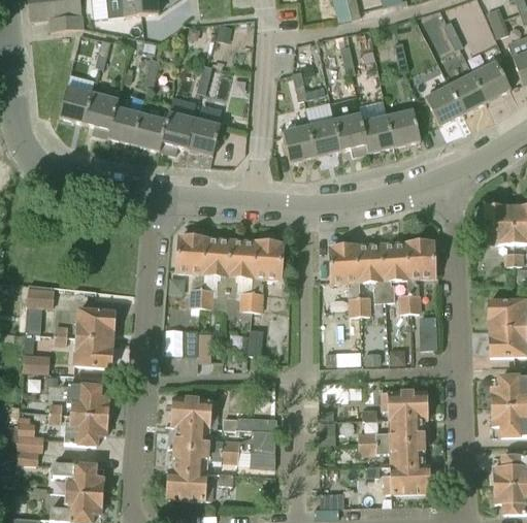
[(28,0),(30,20),(43,19),(41,0),(28,0)]
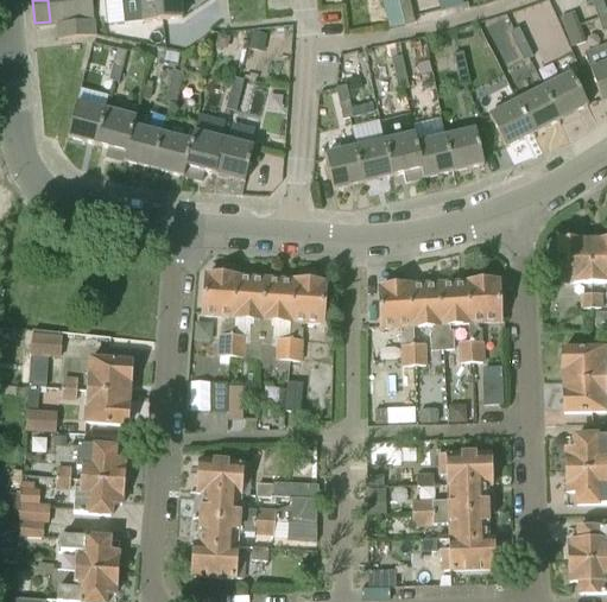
[(48,0),(50,21),(57,21),(64,20),(62,0),(48,0)]
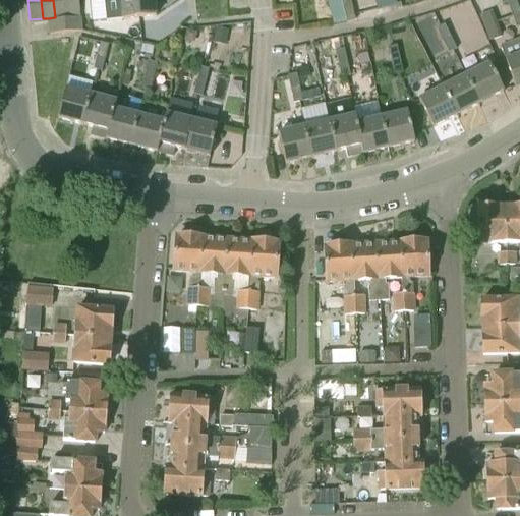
[(53,0),(55,17),(68,15),(66,0),(53,0)]
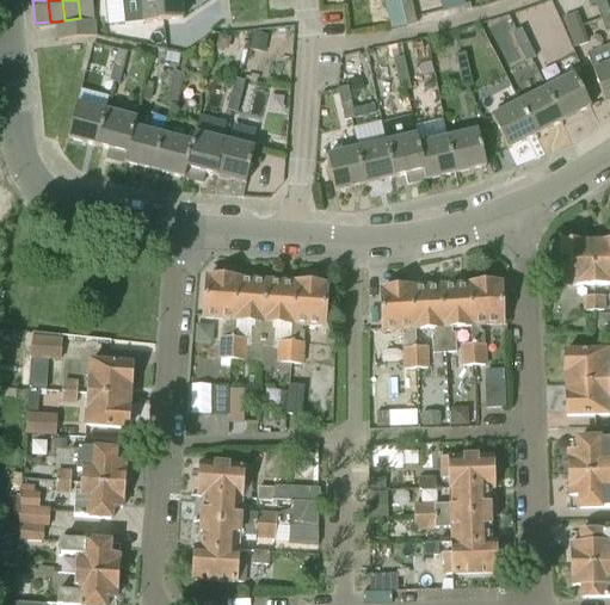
[(78,0),(80,18),(94,17),(93,0),(78,0)]
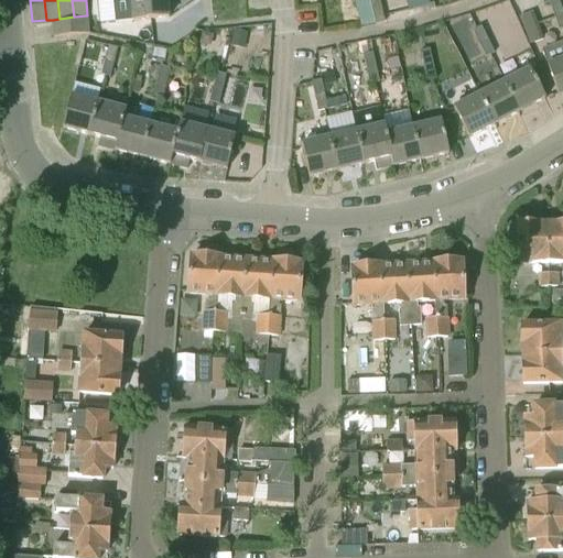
[(131,0),(133,17),(169,13),(168,0),(131,0)]
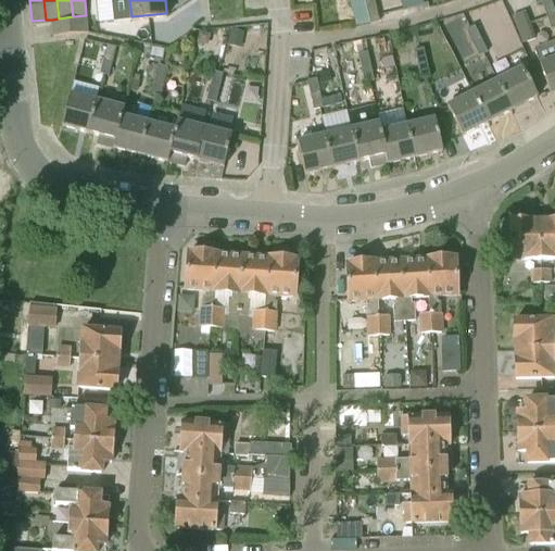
[(369,19),(367,4),(375,2),(374,0),(351,0),(356,22),(369,19)]
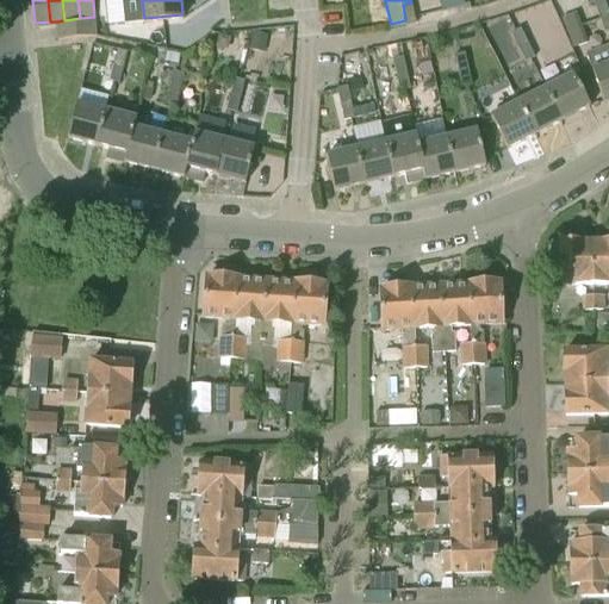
[(600,12),(608,8),(608,6),(606,0),(595,0),(600,12)]
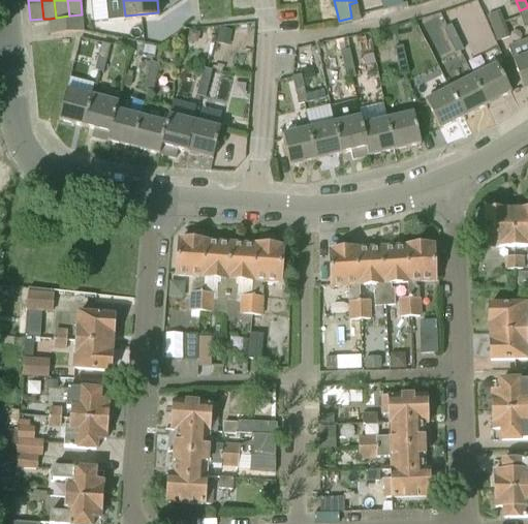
[(349,4),(351,18),(361,16),(358,2),(356,2),(349,4)]
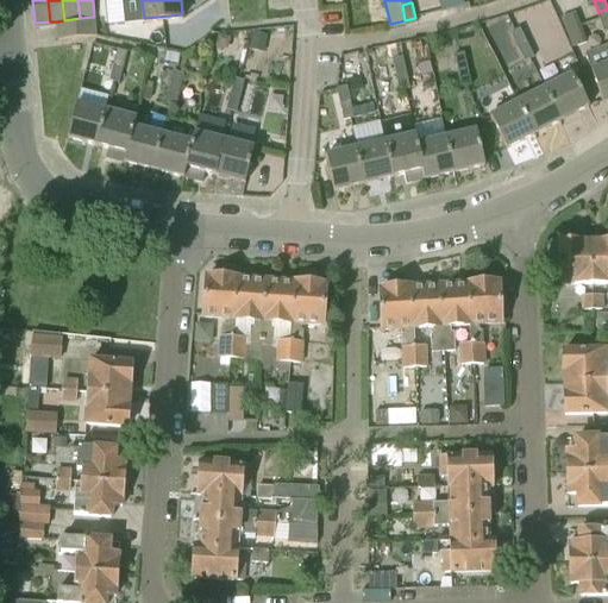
[(561,13),(572,43),(587,37),(575,8),(561,13)]
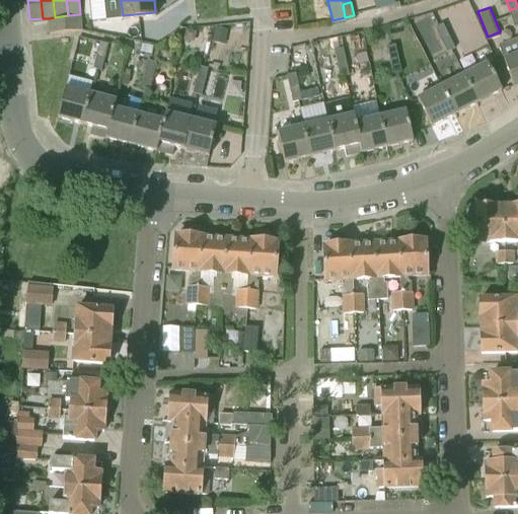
[(55,17),(49,18),(50,30),(82,27),(80,14),(68,15),(55,17)]
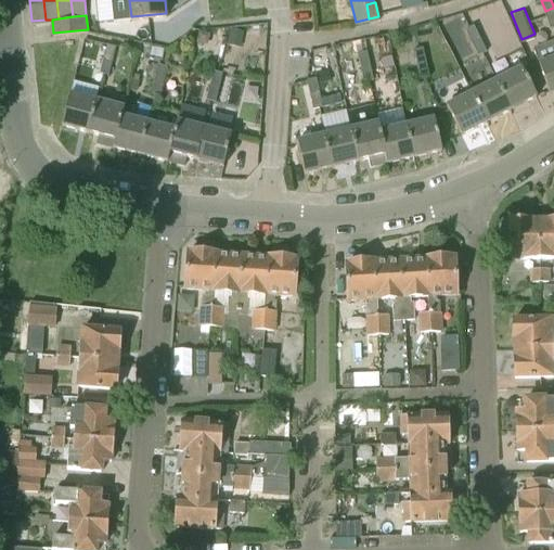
[(472,39),(480,35),(474,22),(465,26),(472,39)]
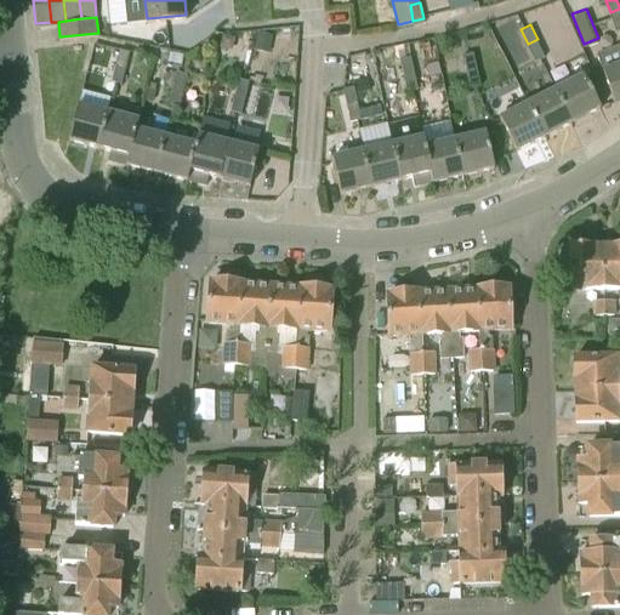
[(274,32),(259,28),(255,46),(271,50),(274,32)]
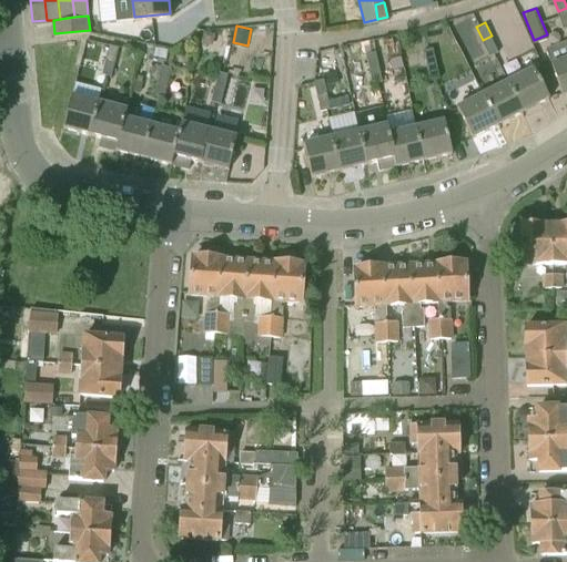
[(205,28),(202,39),(214,42),(216,31),(205,28)]
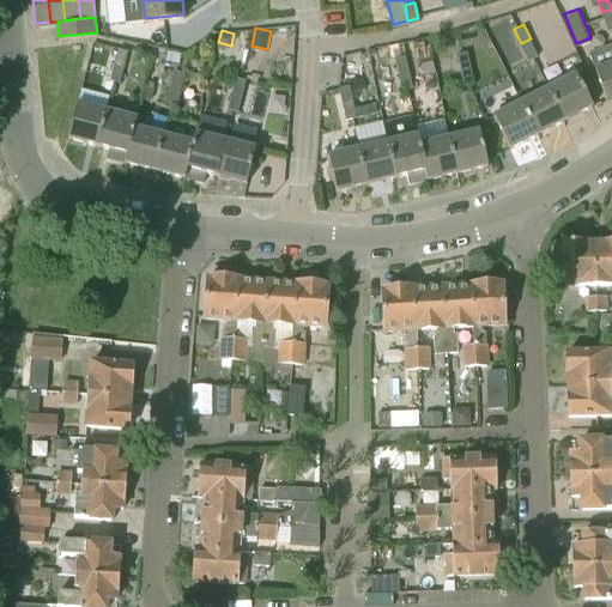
[(531,38),(521,43),(528,58),(538,53),(531,38)]
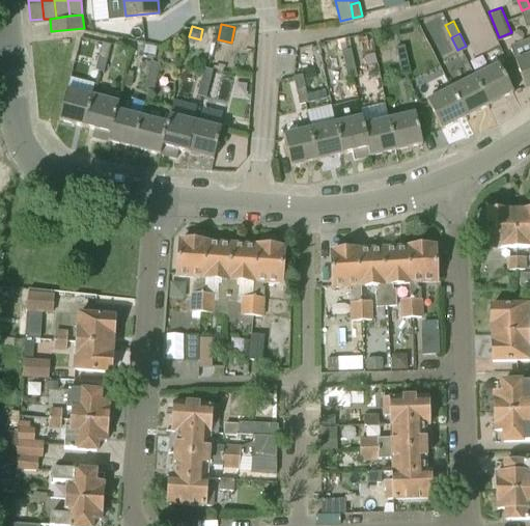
[(99,52),(108,54),(111,42),(102,38),(99,52)]
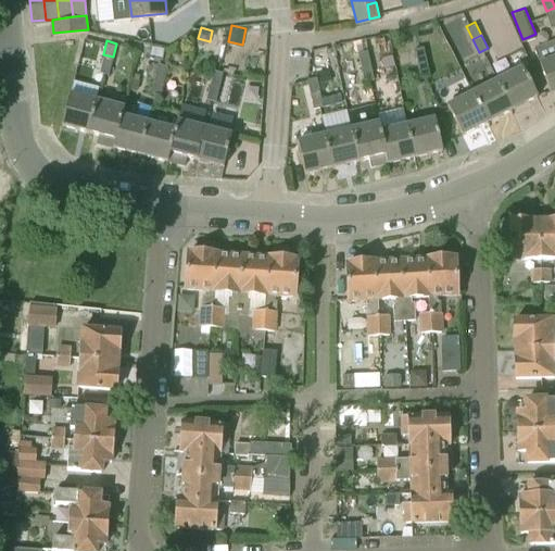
[(417,60),(427,59),(424,45),(414,46),(417,60)]
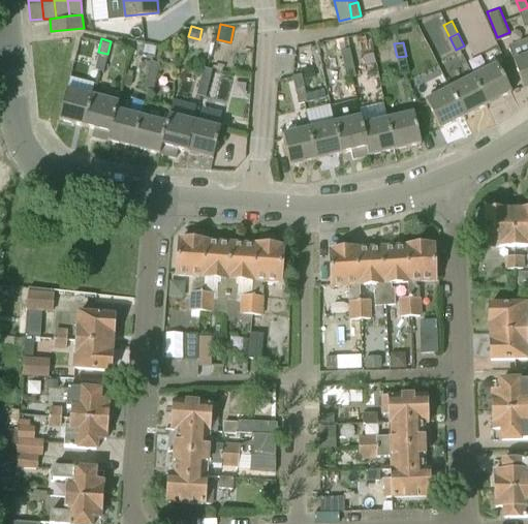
[(298,45),(298,67),(316,67),(316,45),(298,45)]
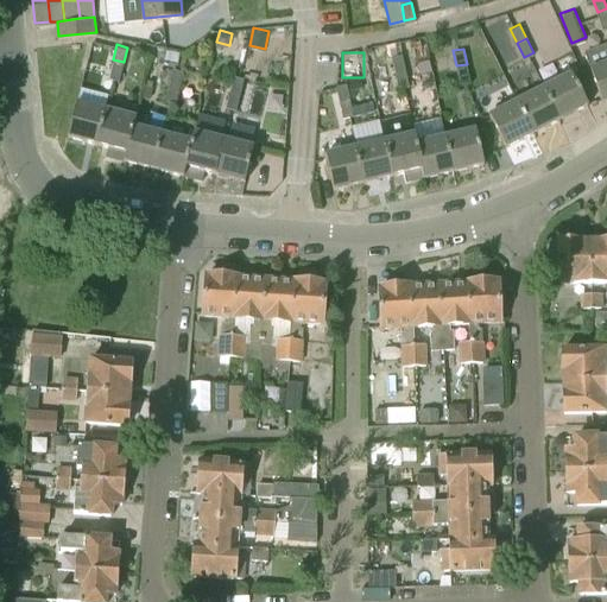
[(394,68),(404,65),(402,52),(391,54),(394,68)]
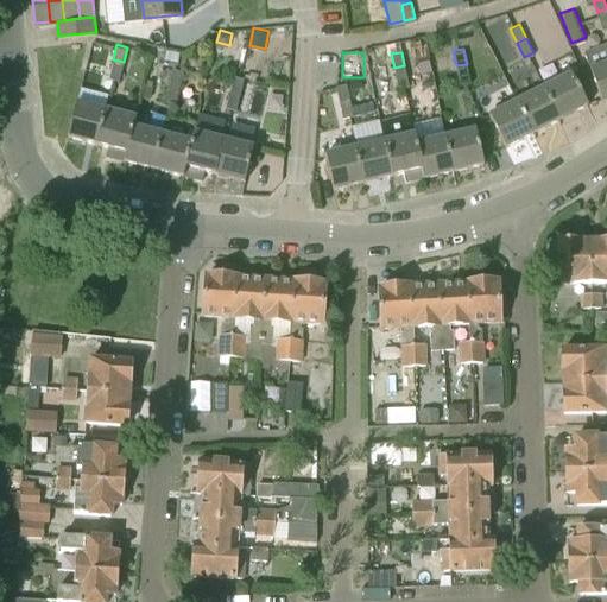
[(124,62),(113,59),(109,74),(119,76),(124,62)]
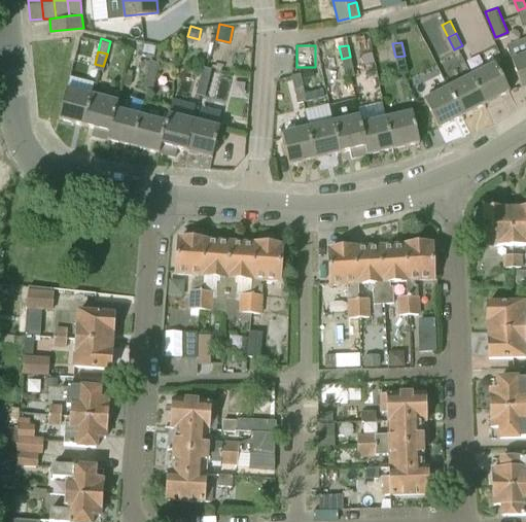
[(522,87),(525,84),(525,51),(512,58),(522,87)]
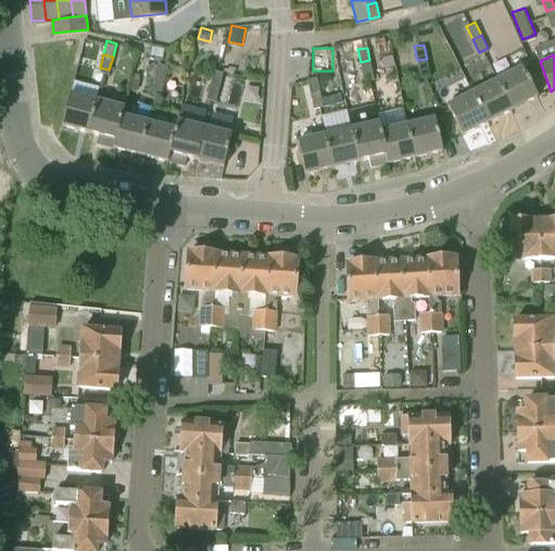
[(427,59),(417,60),(420,74),(429,73),(427,59)]
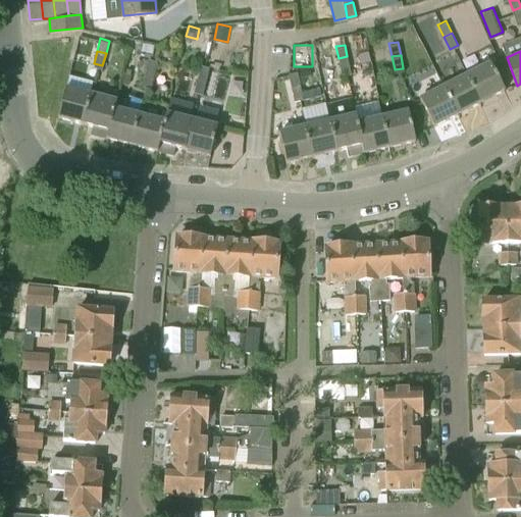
[(347,56),(339,58),(343,74),(351,72),(347,56)]
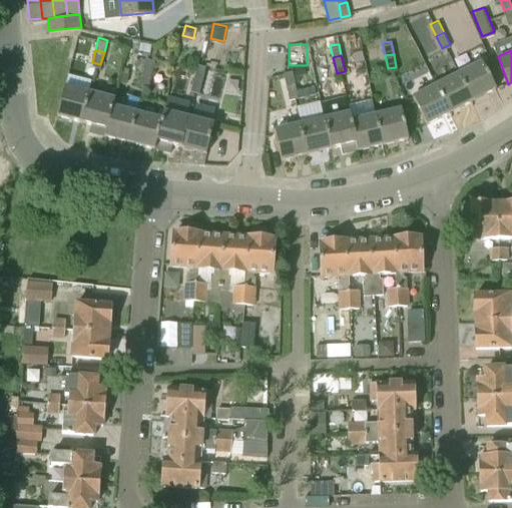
[(142,69),(151,71),(154,58),(146,56),(142,69)]
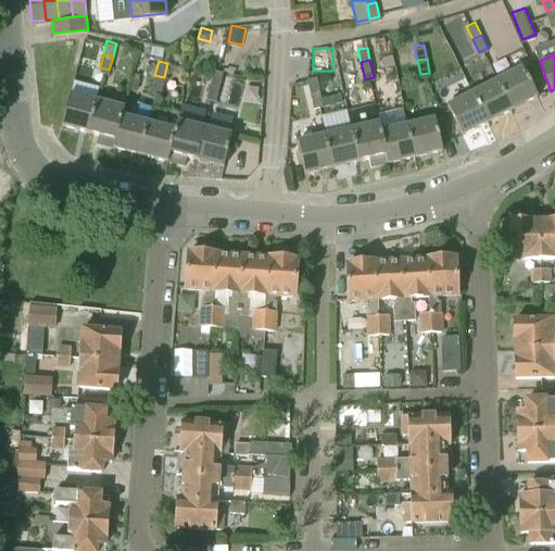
[(497,77),(513,107),(538,94),(522,64),(497,77)]
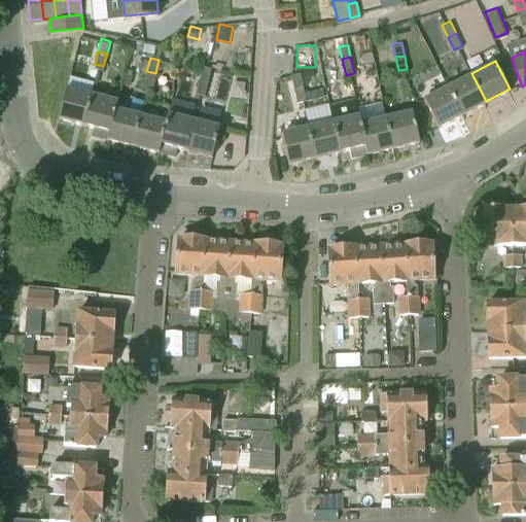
[(199,77),(207,79),(211,66),(202,64),(199,77)]
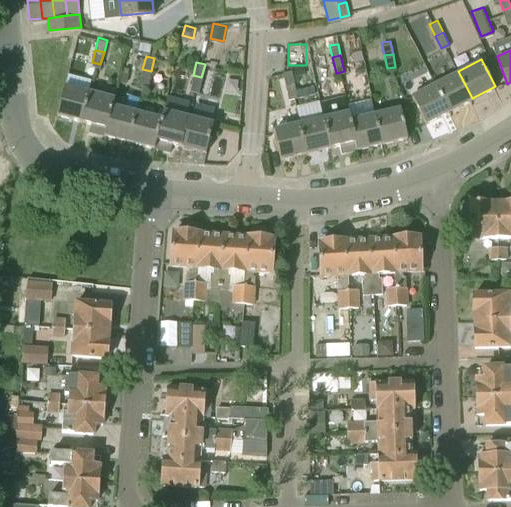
[(151,71),(142,69),(139,82),(147,84),(151,71)]
